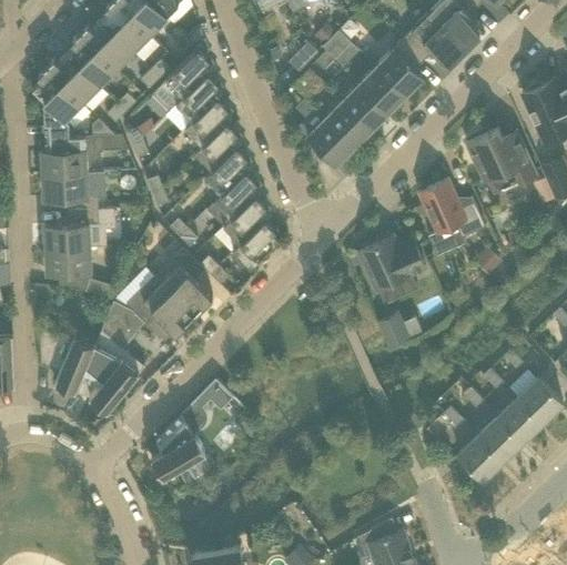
[(132,51),(149,33),(113,0),(111,0),(104,8),(109,11),(100,20),(132,51)]
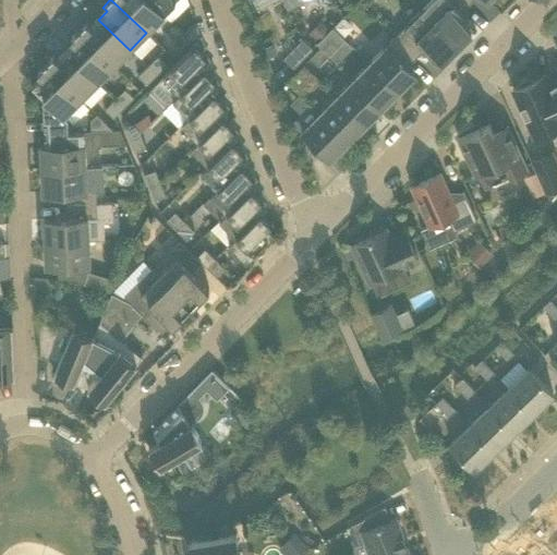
[(111,0),(146,33),(162,16),(145,0),(111,0)]
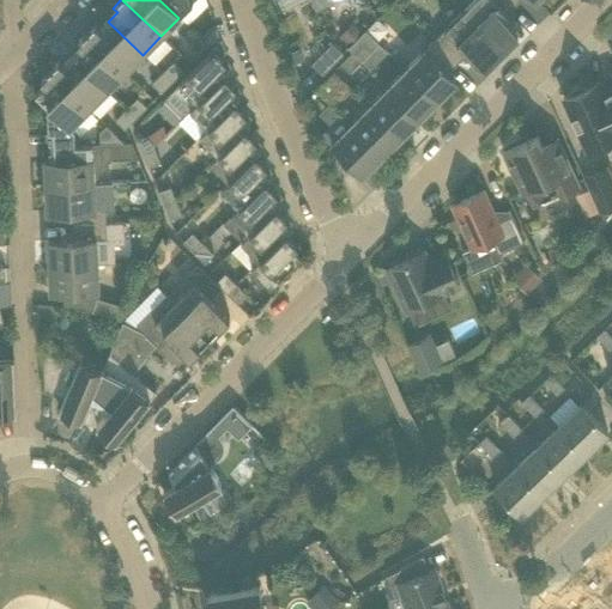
[(159,0),(179,18),(193,4),(192,2),(191,4),(189,0),(159,0)]
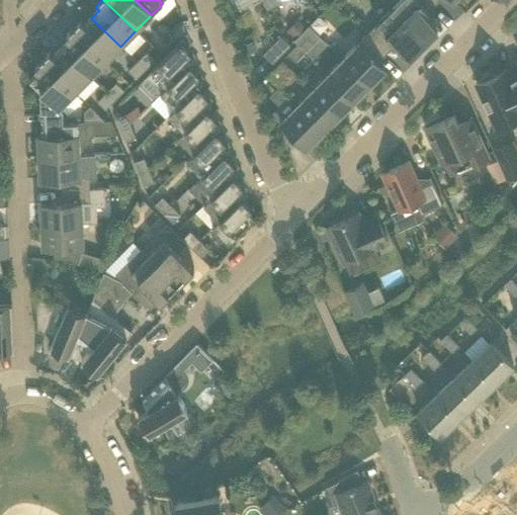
[(436,4),(432,0),(402,0),(392,10),(421,40),(438,23),(428,13),(436,4)]
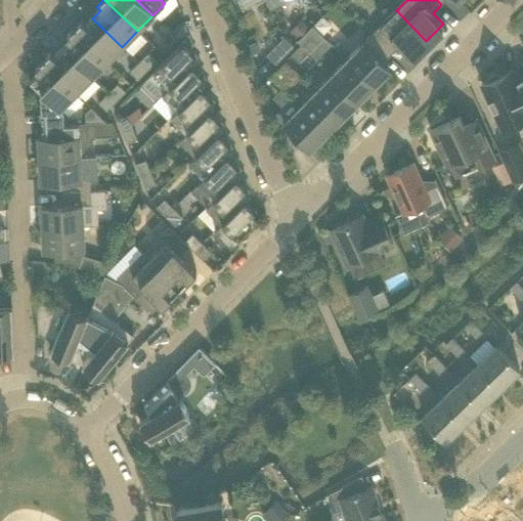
[(426,41),(396,10),(371,37),(390,55),(398,47),(409,58),(426,41)]
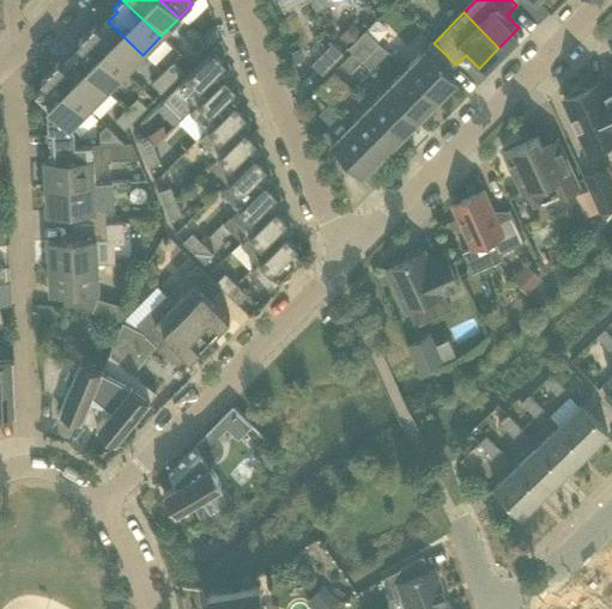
[(207,47),(214,41),(206,20),(194,32),(199,37),(199,38),(207,47)]
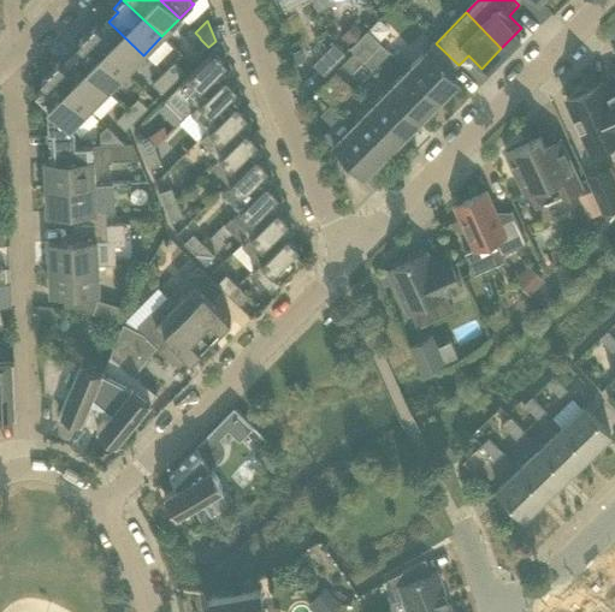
[(95,27),(86,36),(124,73),(143,55),(108,22),(99,30),(95,27)]
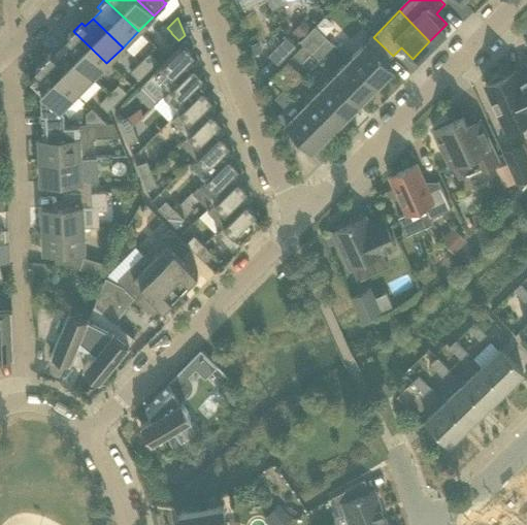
[(301,42),(313,31),(302,22),(291,33),(301,42)]
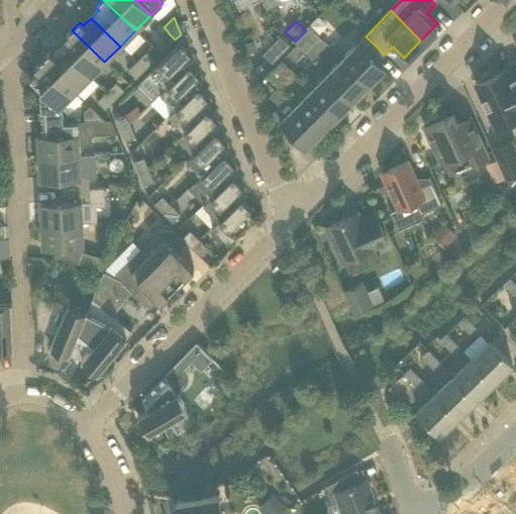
[(308,28),(298,38),(307,47),(317,36),(308,28)]
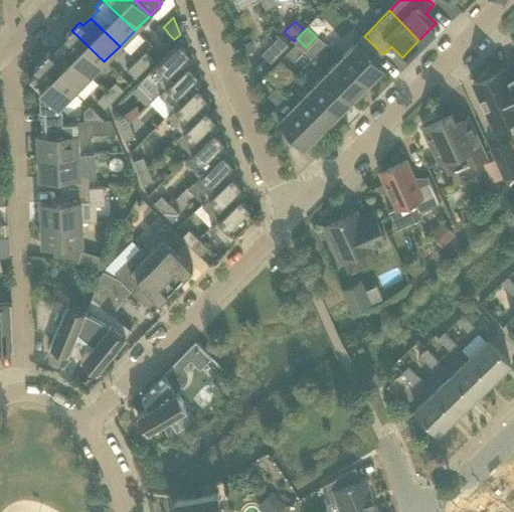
[(60,48),(89,76),(104,61),(71,30),(64,37),(67,41),(60,48)]
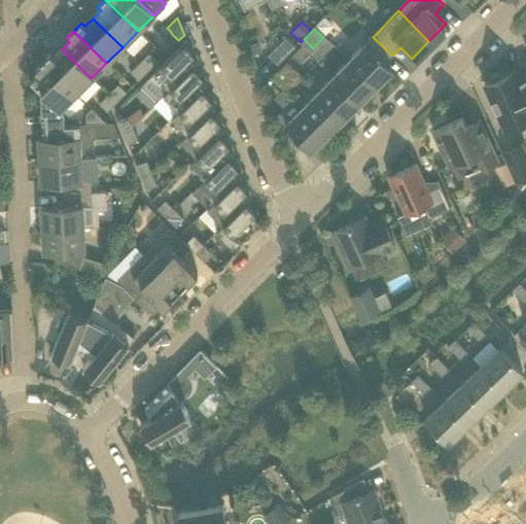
[(170,49),(178,40),(171,33),(161,42),(170,49)]
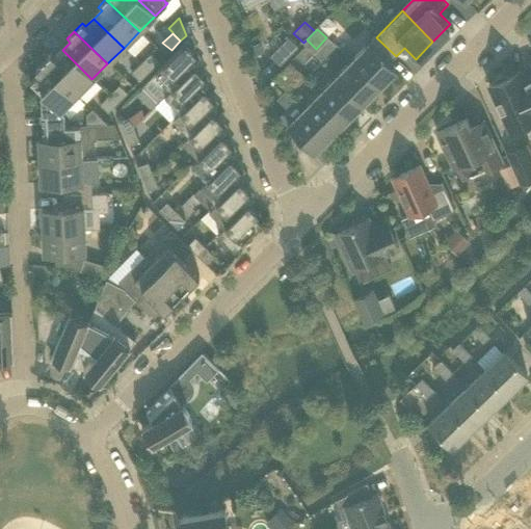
[(396,56),(376,37),(351,62),(378,88),(394,73),(387,65),(396,56)]
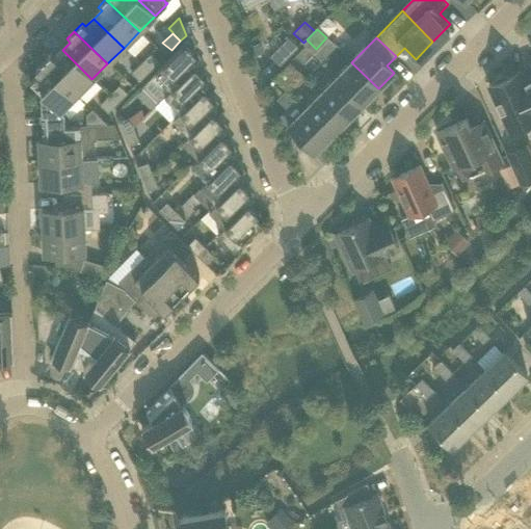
[(269,57),(280,67),(297,48),(288,38),(269,57)]
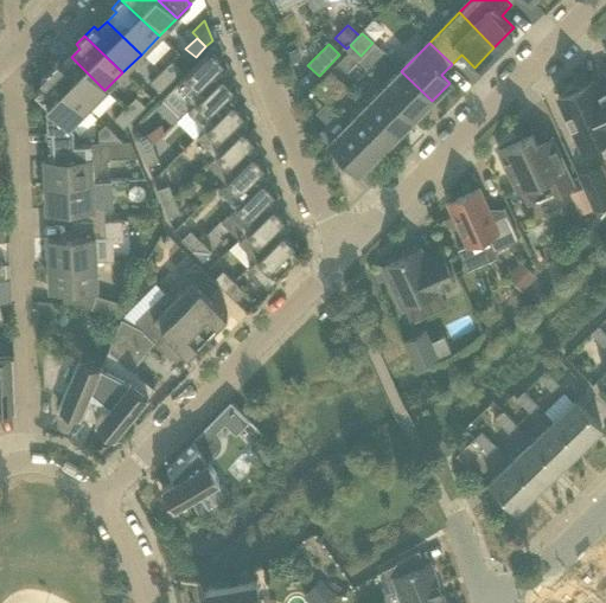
[(179,119),(187,110),(222,77),(227,72),(217,64),(221,61),(210,50),(160,101),(161,102),(165,97),(182,114),(178,117),(179,119)]
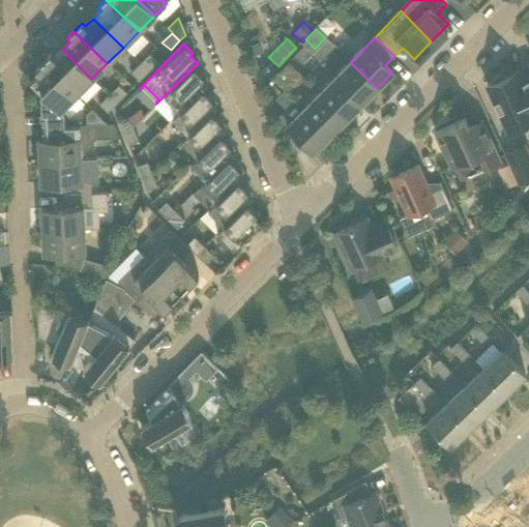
[(311,55),(303,48),(294,57),(301,64),(311,55)]
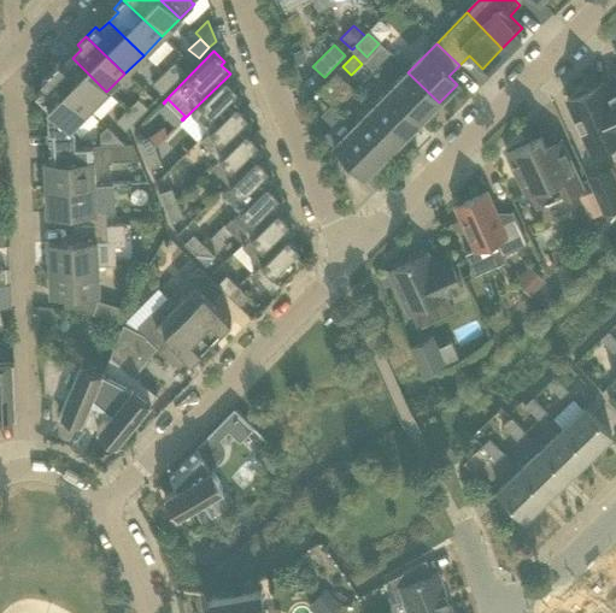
[(88,111),(106,92),(72,58),(63,68),(59,64),(50,72),(88,111)]
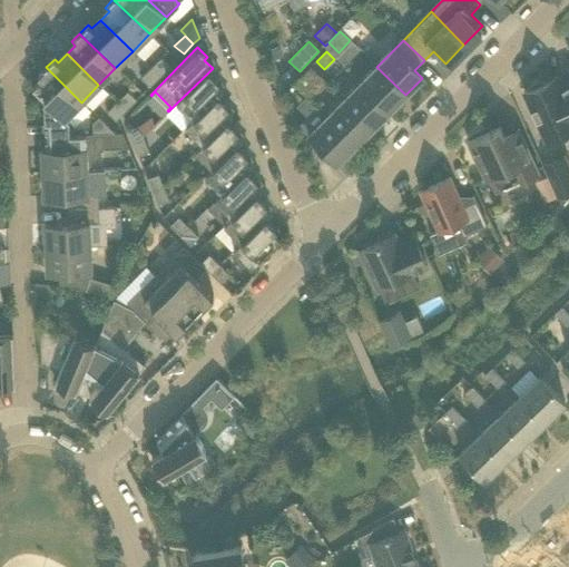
[(162,59),(150,69),(159,78),(169,68),(162,59)]
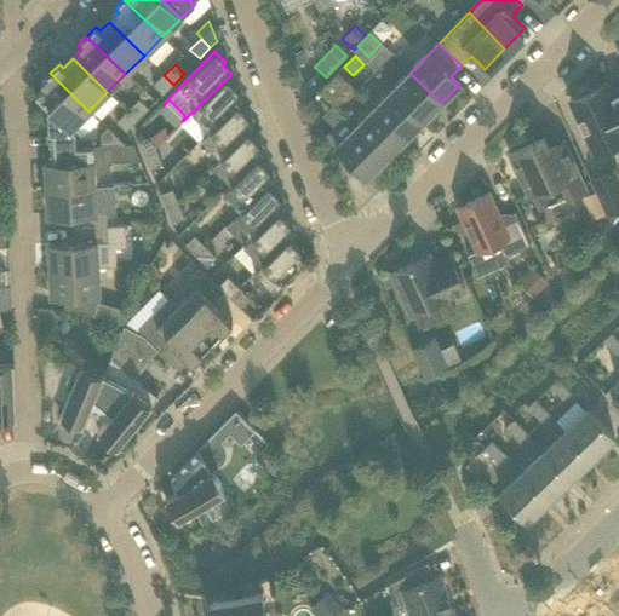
[(307,95),(324,76),(315,68),(298,87),(307,95)]
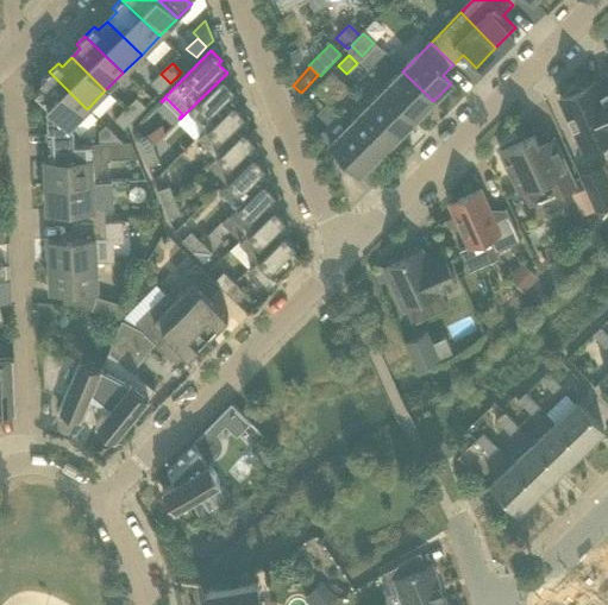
[(73,130),(69,127),(87,109),(49,71),(41,81),(44,84),(35,95),(46,106),(48,133),(48,147),(73,146),(73,130)]
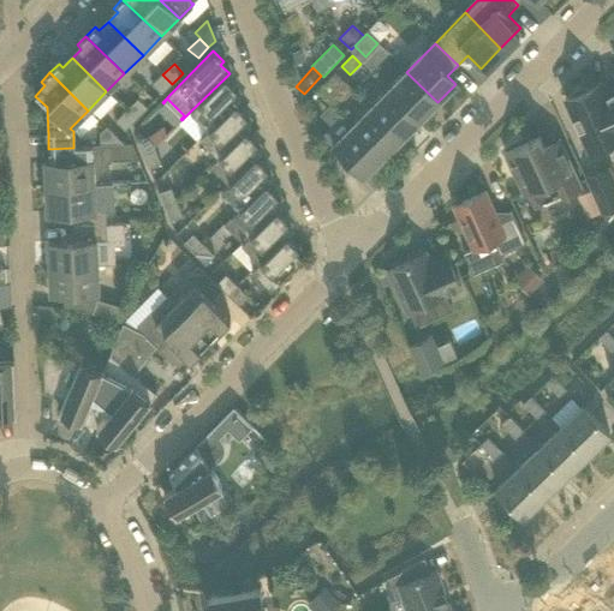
[(406,72),(388,90),(418,121),(437,102),(406,72)]
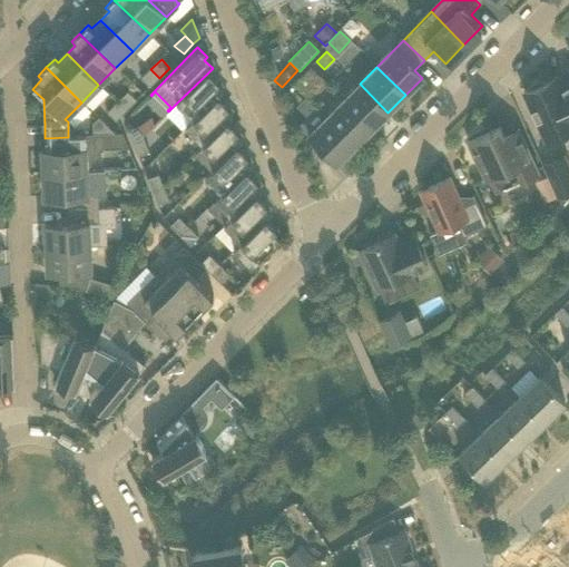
[(149,88),(159,78),(150,69),(140,79),(149,88)]
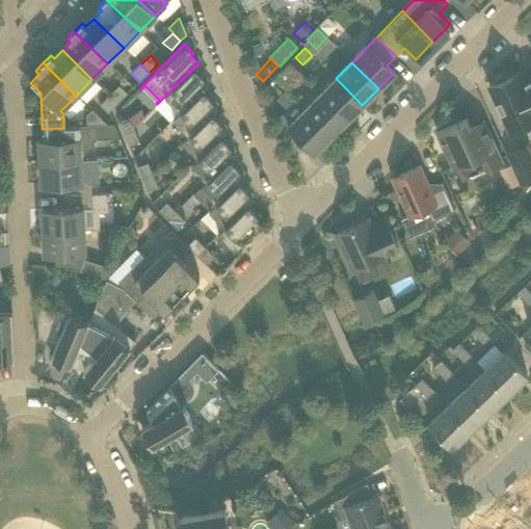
[(164,97),(180,112),(181,112),(203,90),(204,90),(208,86),(200,79),(203,76),(194,68),(164,97)]
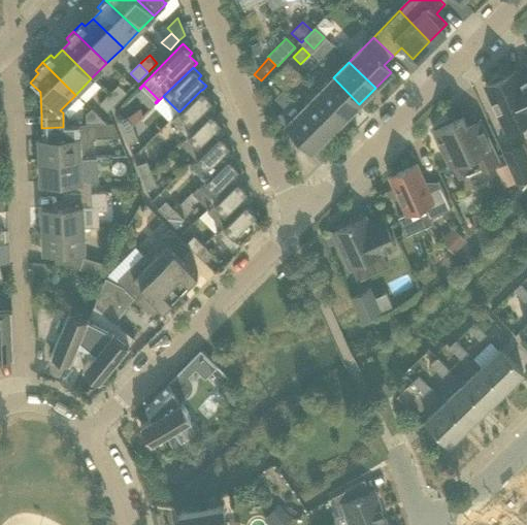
[(271,79),(278,87),(288,77),(281,69),(271,79)]
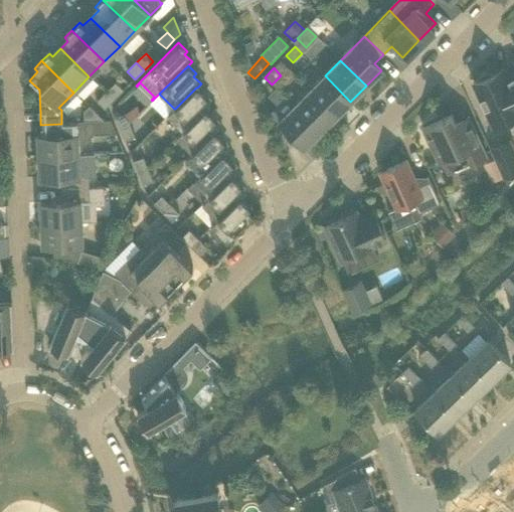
[(479,77),(477,82),(472,84),(492,128),(513,118),(513,77),(501,83),(496,73),(492,75),(487,73),(479,77)]
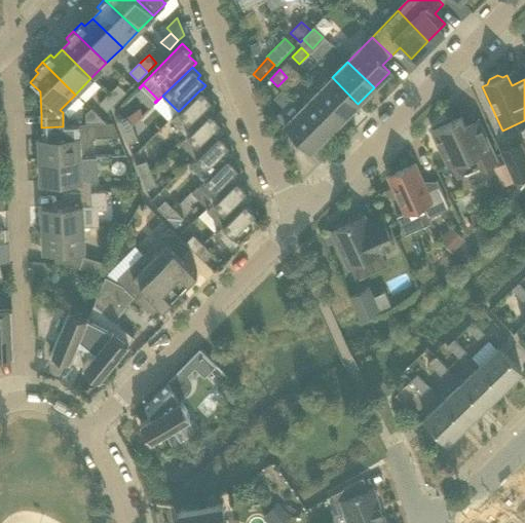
[(358,104),(332,77),(315,92),(342,119),(358,104)]
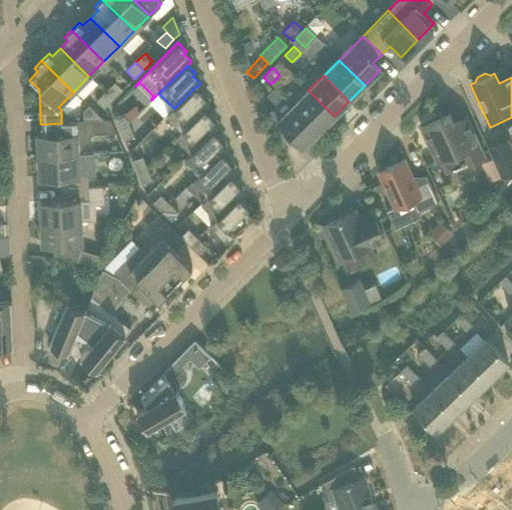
[(114,84),(105,93),(113,101),(122,91),(114,84)]
